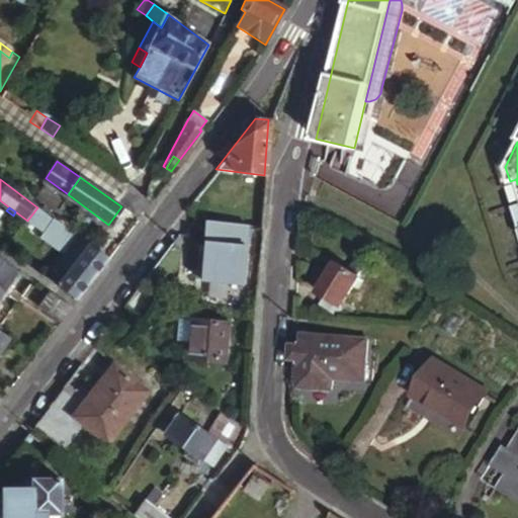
[(107,259),(37,207),(27,221),(81,260),(75,268),(69,264),(65,269),(71,274),(60,289),(76,300),(107,259)]
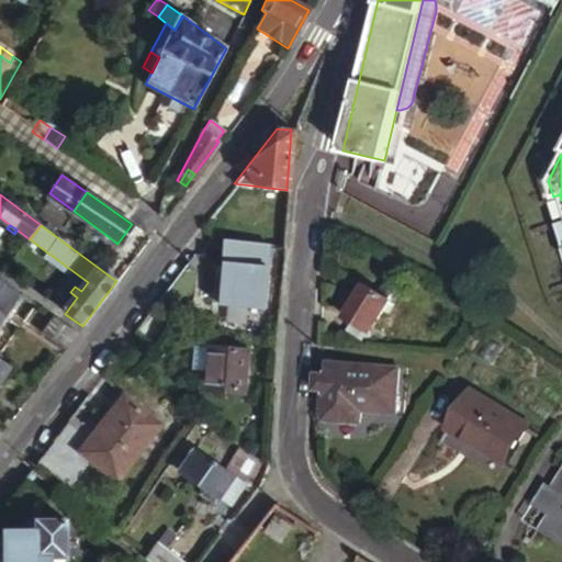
[(269,245),(225,240),(216,303),(261,310),(269,245)]
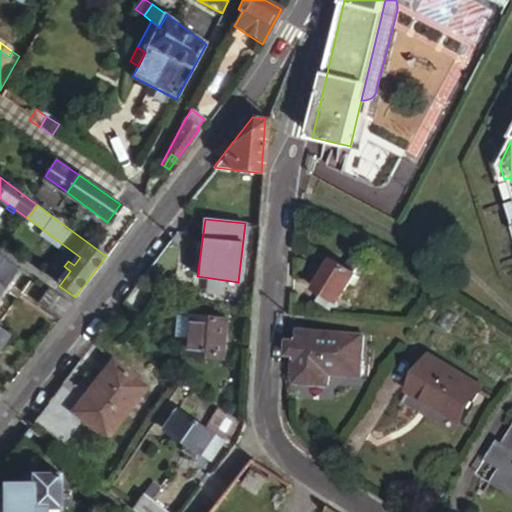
[(326,314),(342,290),(348,282),(353,274),(359,265),(362,260),(352,253),(331,258),(312,287),(314,288),(306,300),(326,314)]
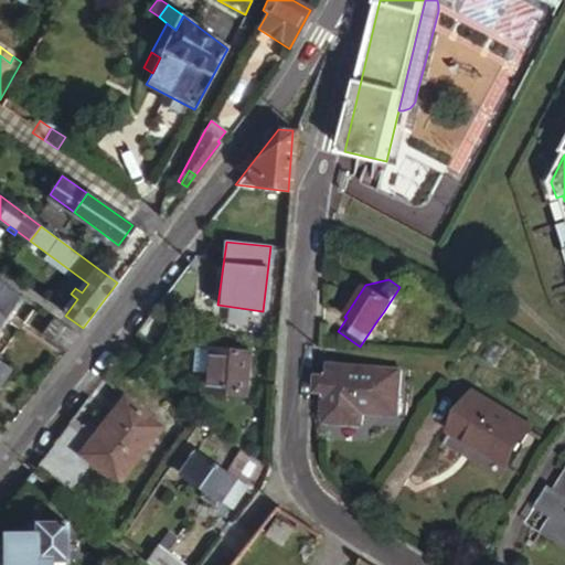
[(9,286),(0,297),(0,330),(13,312),(29,324),(40,309),(9,286)]
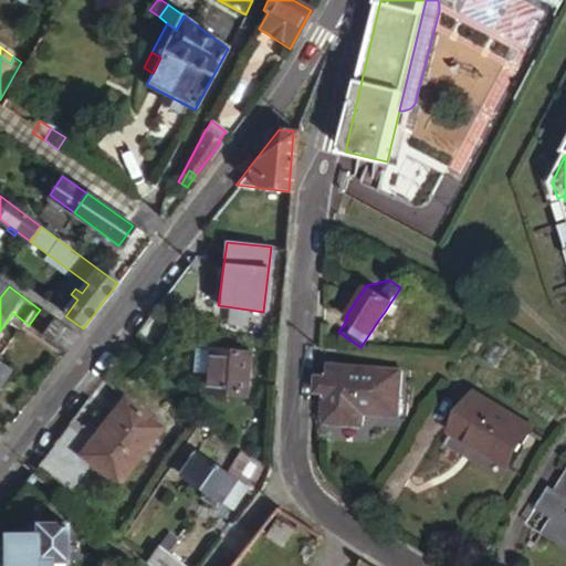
[(401,296),(397,293),(390,303),(396,306),(401,296)]
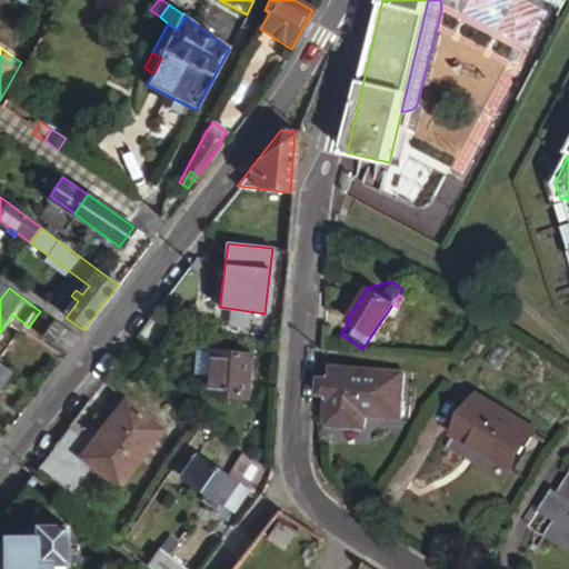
[(392,305),(387,313),(391,317),(398,308),(392,305)]
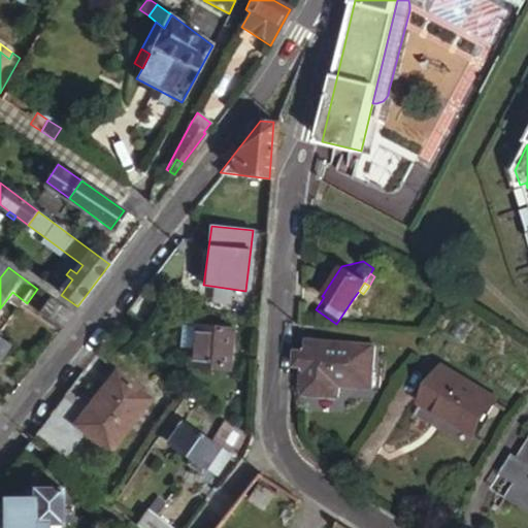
[(29,305),(40,314),(50,301),(38,292),(29,305)]
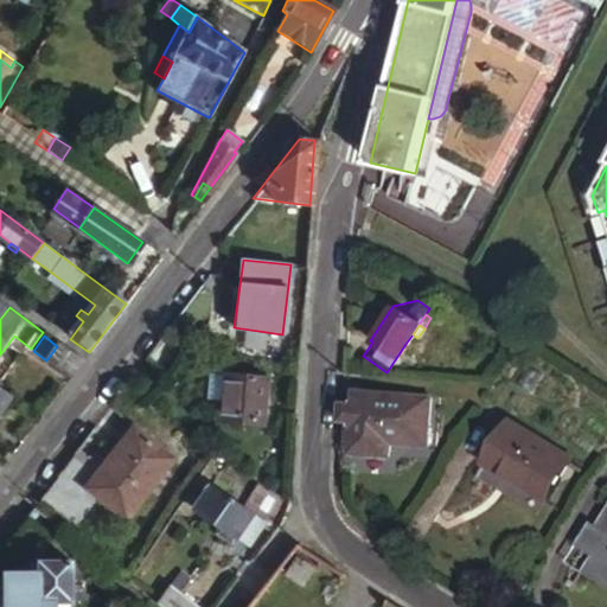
[(46,360),(70,378),(83,360),(59,344),(57,346),(46,360)]
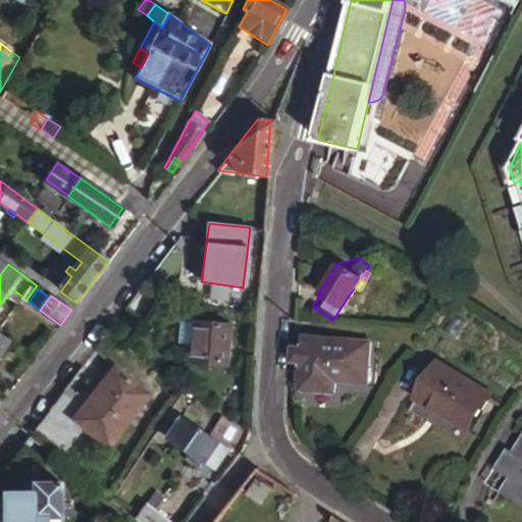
[(191,321),(179,320),(177,342),(190,343),(188,362),(226,365),(230,323),(192,319),(191,321)]
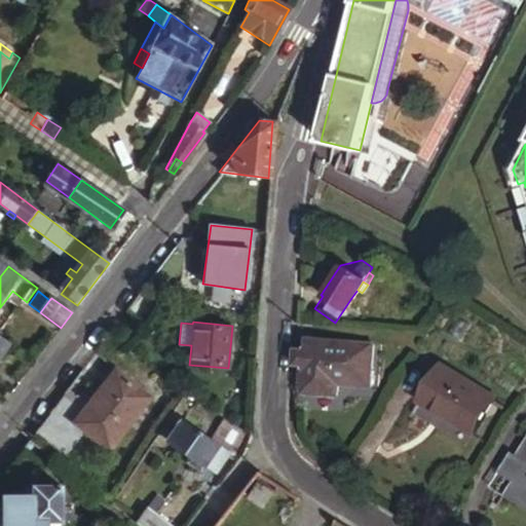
[(331,382),(363,384),(366,342),(302,338),(298,392),(329,395),(331,382)]
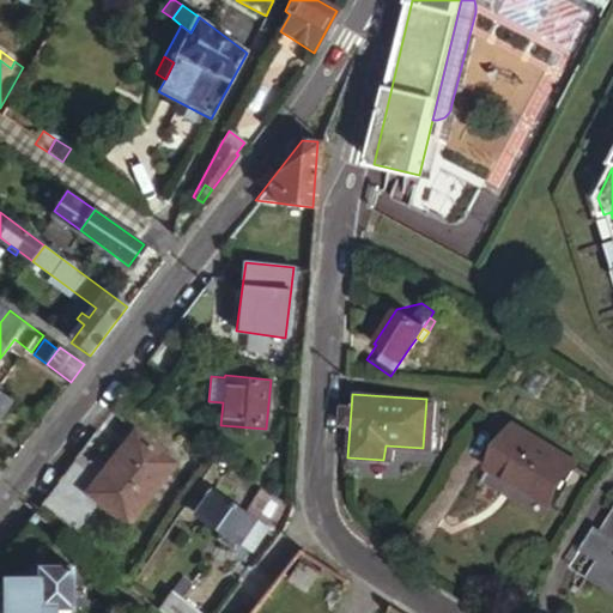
[(0,420),(12,405),(0,395),(0,420)]
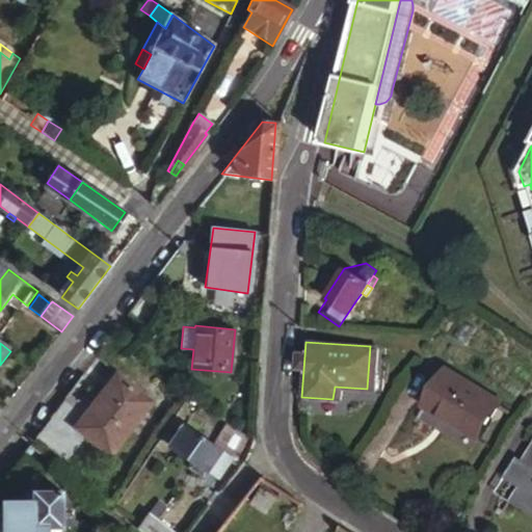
[(493,401),(440,369),(418,404),(472,437),(493,401)]
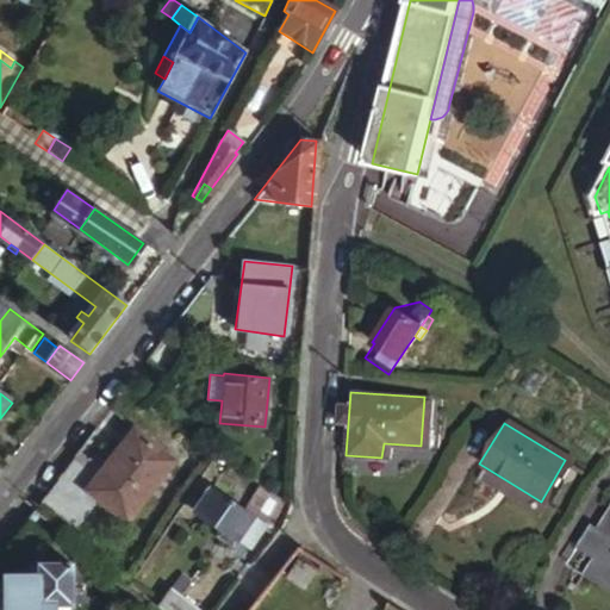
[(168,464),(130,433),(83,490),(123,522),(168,464)]
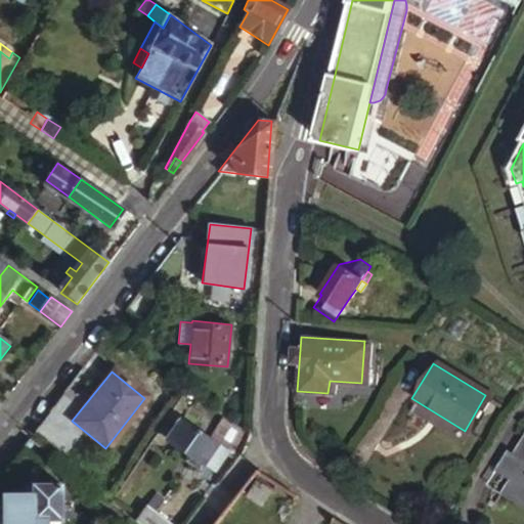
[(244,432),(224,420),(210,438),(182,418),(167,437),(213,473),(228,452),(232,456),(247,438),(246,434),(244,432)]
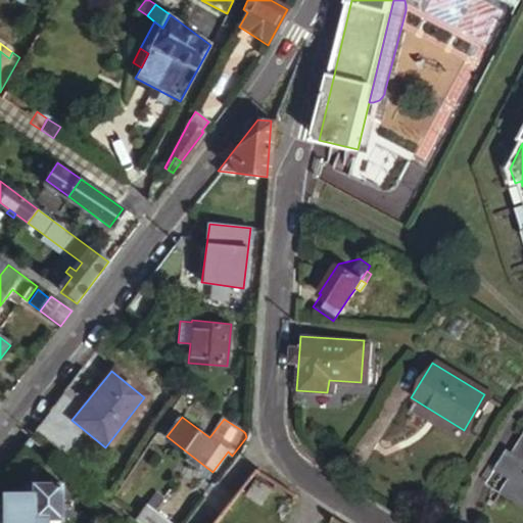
[(522,431),(511,452),(505,448),(492,468),(506,477),(498,488),(522,504),(522,431)]
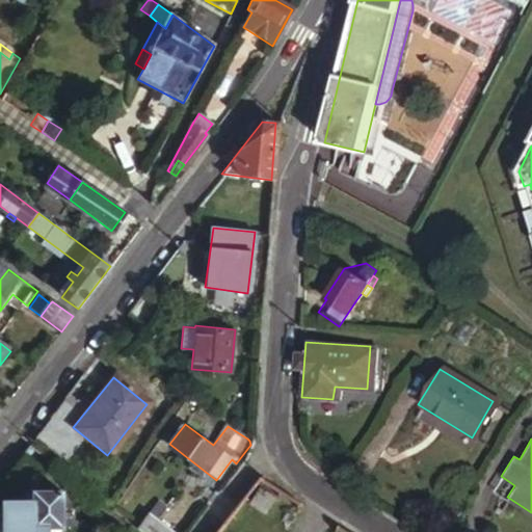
[(45,470),(15,462),(0,482),(0,490),(30,498),(45,470)]
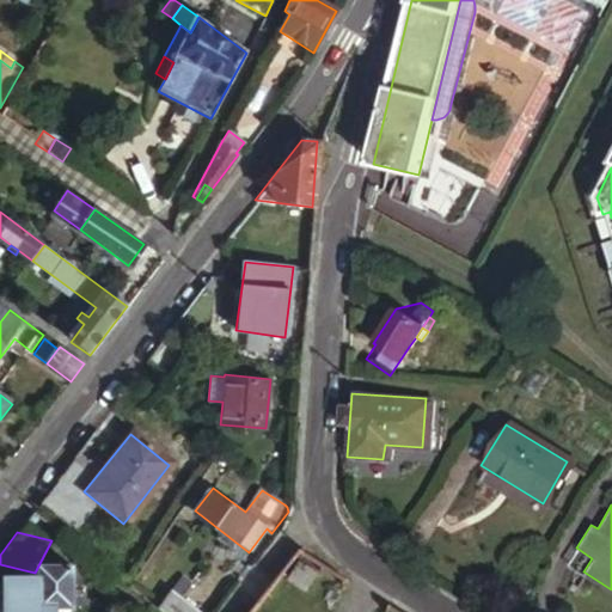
[(314,573),(295,561),(285,577),(304,589),(314,573)]
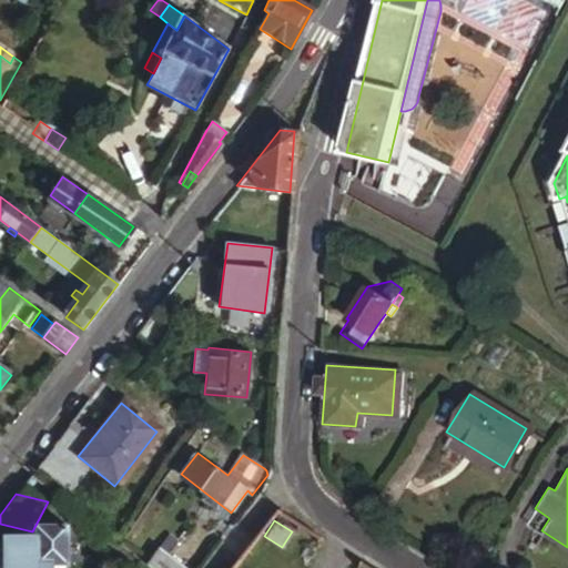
[(68,565),(68,526),(37,526),(38,536),(3,537),(4,567),(53,567),(54,565),(68,565)]
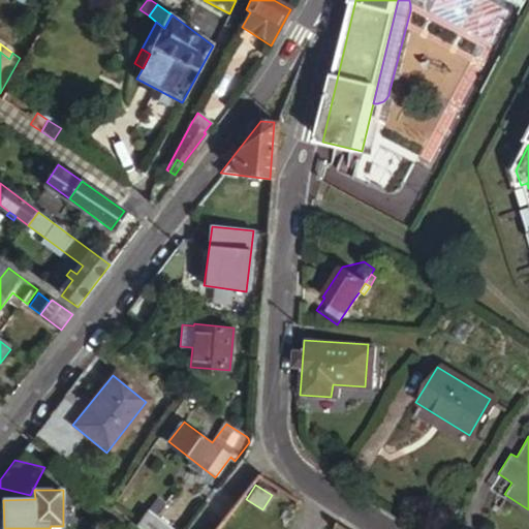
[(136,527),(139,528),(169,528),(148,512),(136,527)]
